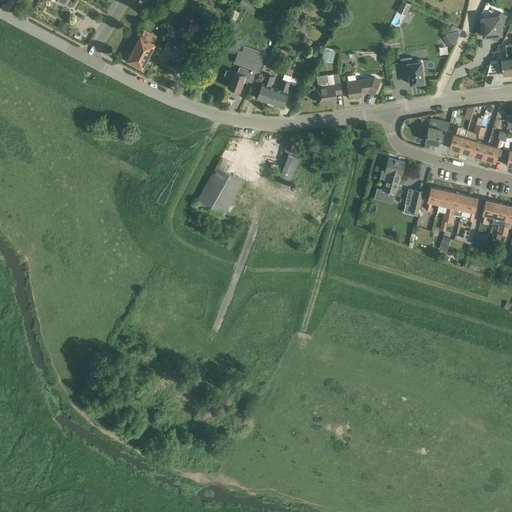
[(243,0),(241,0),(238,5),(253,13),(256,7),(243,0)]
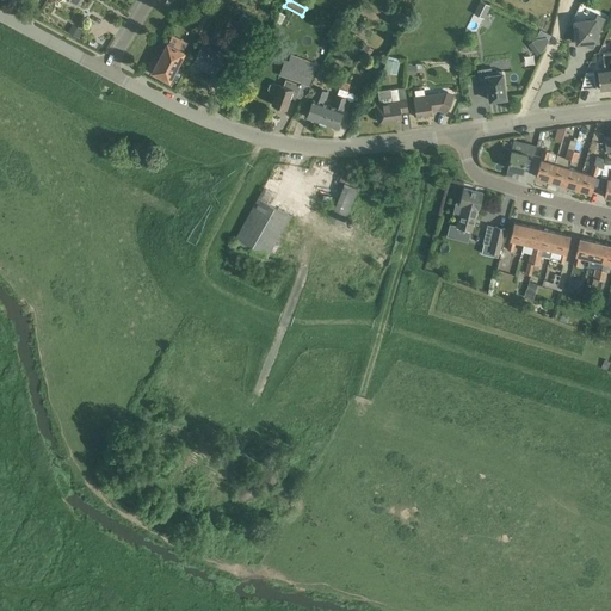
[(214,13),(208,10),(197,30),(203,34),(214,13)]
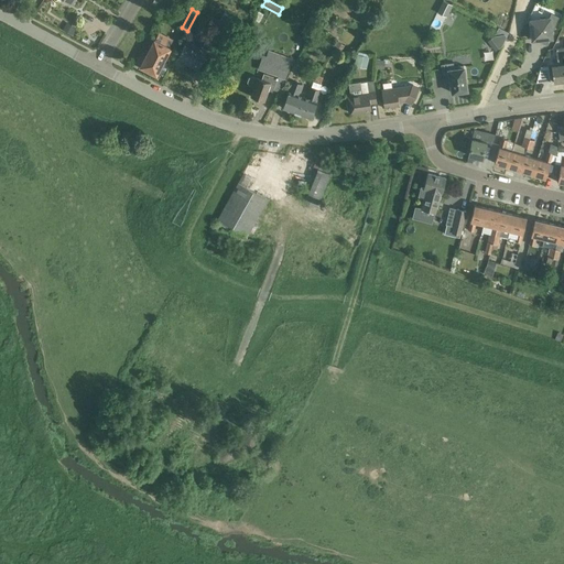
[(530,19),(531,29),(532,40),(539,39),(548,43),(550,38),(552,38),(552,33),(560,17),(551,13),(550,17),(530,19)]
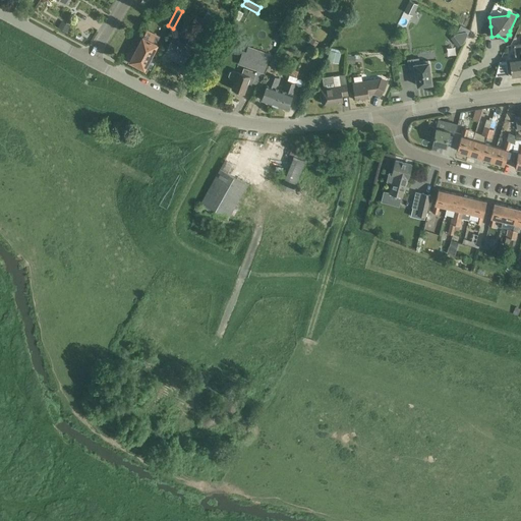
[(217,18),(218,24),(224,26),(228,22),(227,16),(222,15),(217,18)]
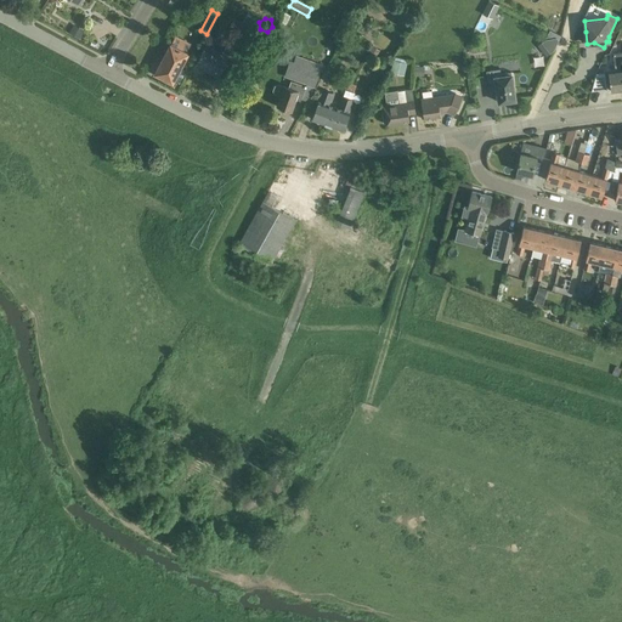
[(350,23),(343,20),(339,26),(338,26),(332,37),(340,41),(346,29),(350,23)]
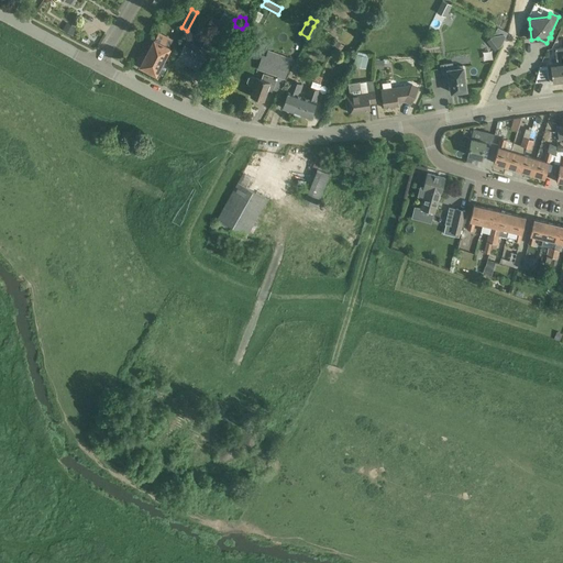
[(70,33),(74,28),(75,25),(68,22),(64,30),(70,33)]
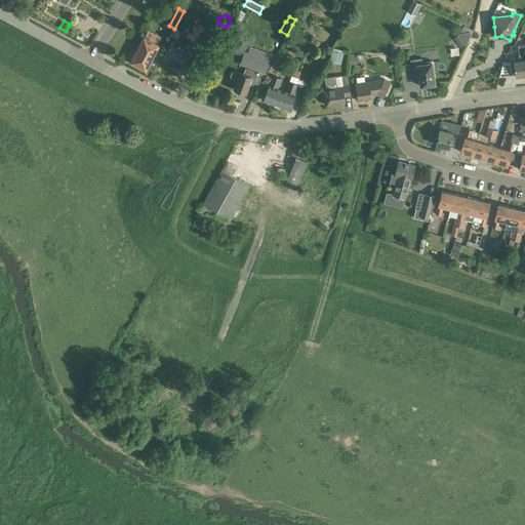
[(170,45),(165,54),(185,65),(197,71),(205,55),(193,48),(179,41),(182,35),(183,35),(183,34),(182,34),(182,33),(182,32),(180,32),(179,32),(178,32),(177,32),(176,32),(173,38),(170,45)]
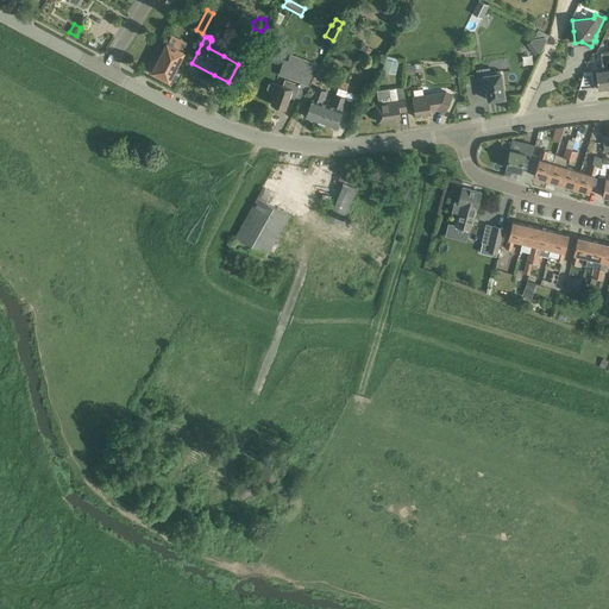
[(228,51),(234,54),(240,43),(234,39),(228,51)]
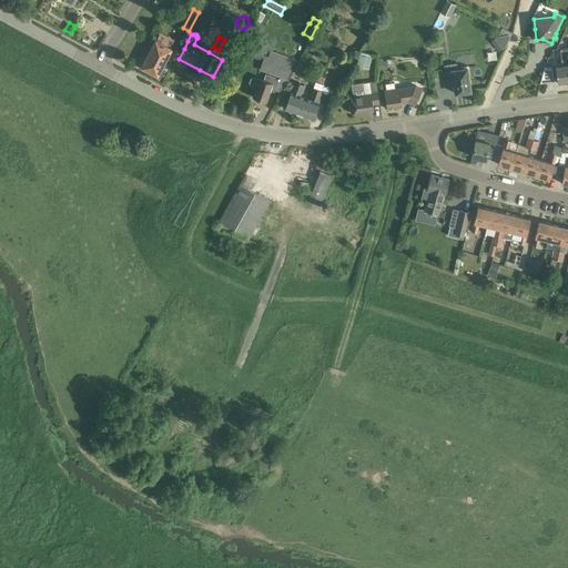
[(509,39),(507,37),(496,39),(504,49),(509,39)]
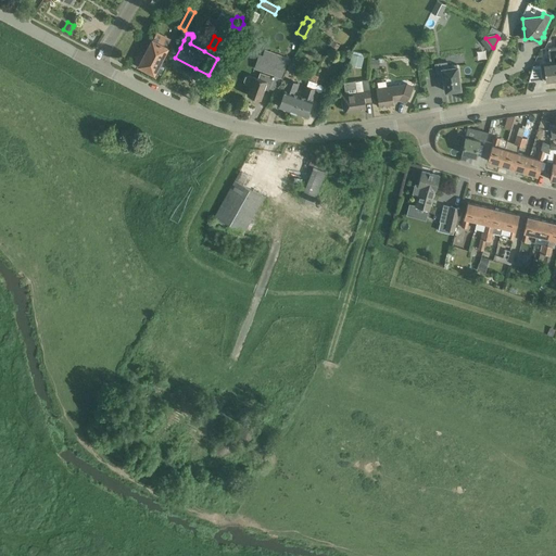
[(149,46),(146,52),(162,60),(162,58),(167,47),(160,43),(152,39),(152,40),(149,39),(147,45),(149,46)]
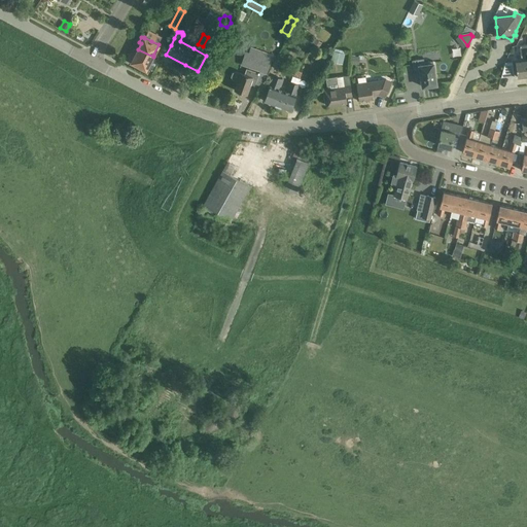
[(526,74),(526,44),(520,45),(521,60),(516,61),(516,62),(513,62),(514,74),(517,73),(518,77),(518,76),(526,74)]
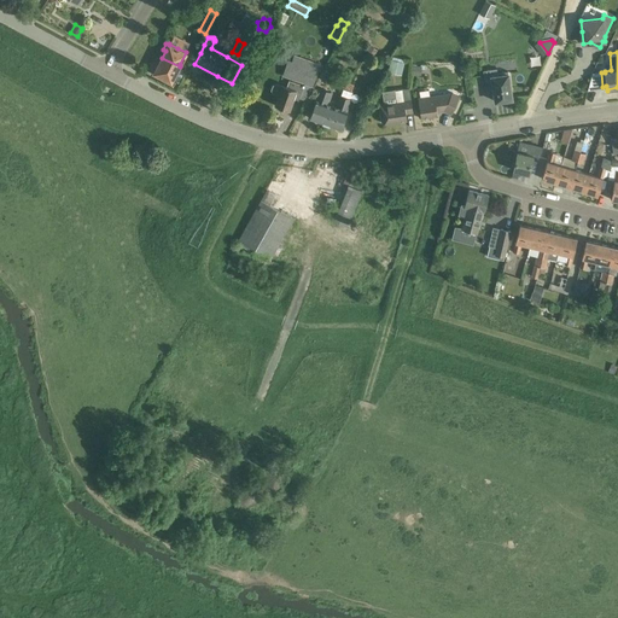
[(279,95),(275,105),(290,111),(295,98),(299,100),(305,83),(313,86),(319,70),(321,71),(324,65),(295,56),(292,60),(289,59),(283,75),(290,77),(286,86),(277,82),(273,85),(272,89),(273,93),(279,95)]
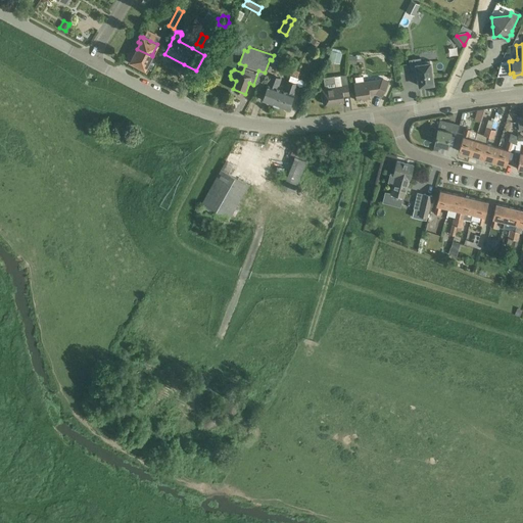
[(145,69),(152,56),(137,49),(131,61),(138,65),(145,69)]
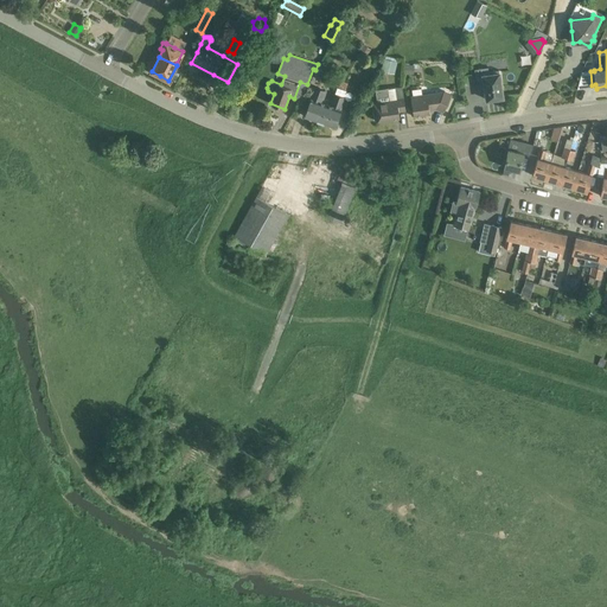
[(382,71),(395,74),(397,62),(384,58),(382,71)]
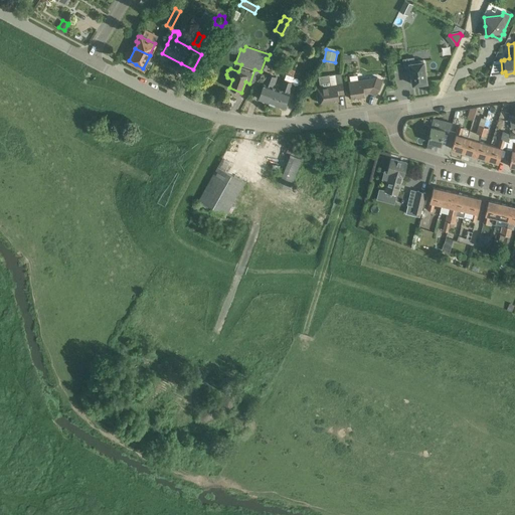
[(267,63),(275,67),(281,56),(272,52),(267,63)]
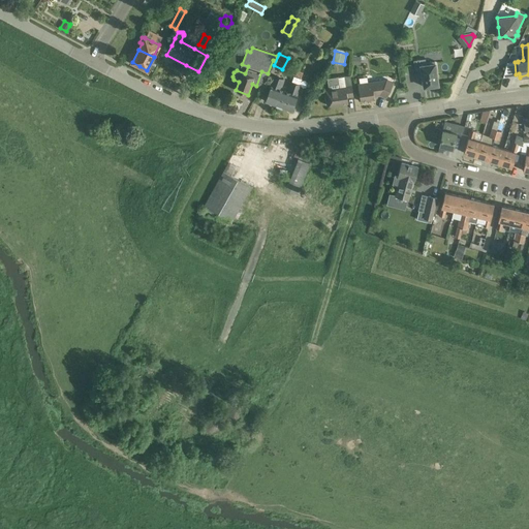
[(423,73),(425,84),(441,81),(438,61),(436,62),(435,59),(426,61),(426,57),(414,59),(416,74),(423,73)]
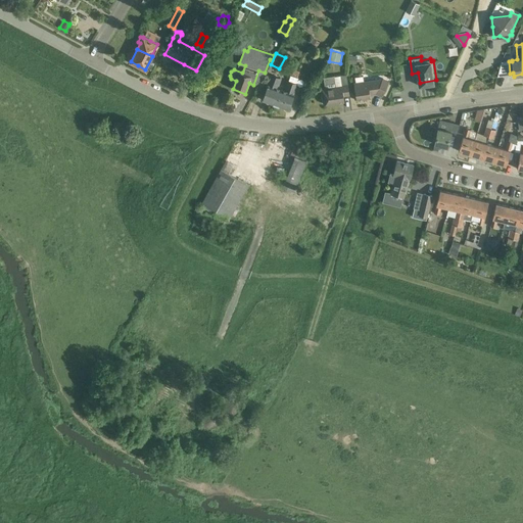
[(509,60),(502,61),(497,76),(510,75),(510,74),(509,61),(509,60)]
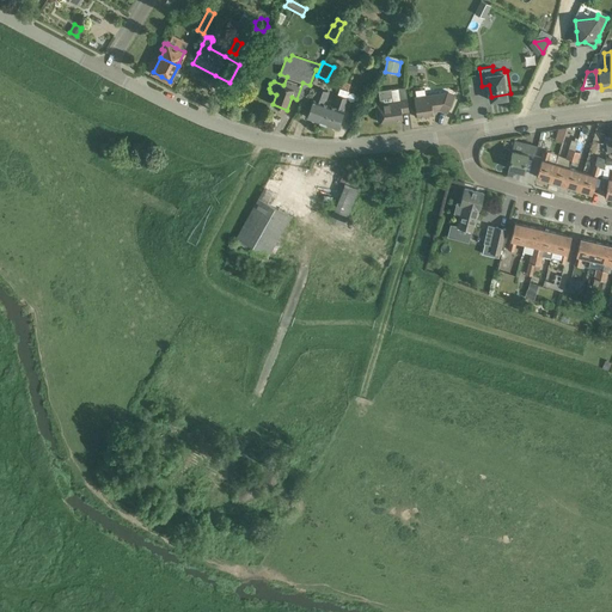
[(338,87),(342,80),(335,78),(331,85),(338,87)]
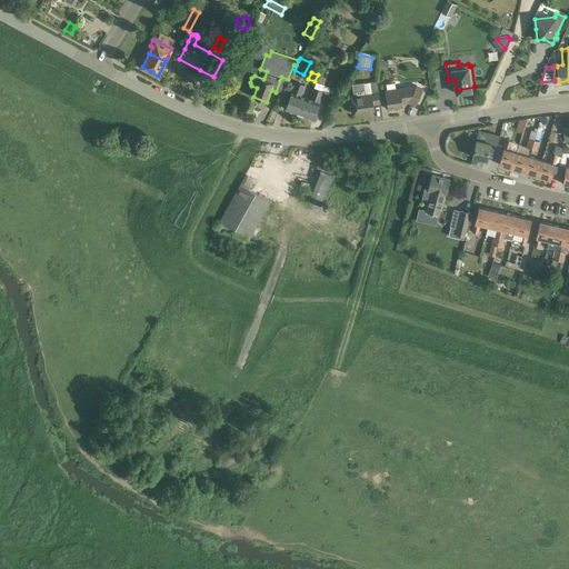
[(286,109),(300,113),(307,97),(301,95),(306,85),(296,81),(289,98),(286,109)]
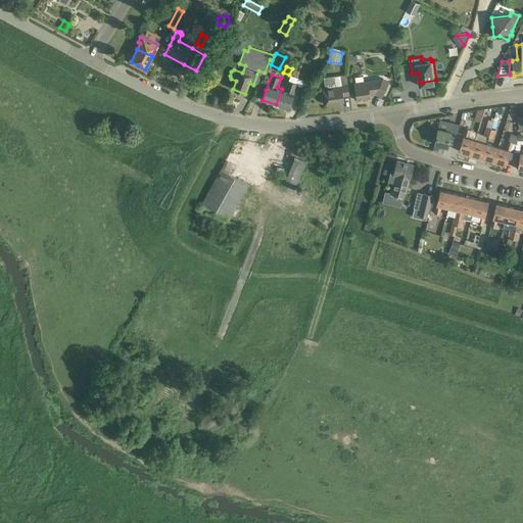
[(346,75),(324,78),(325,88),(322,89),(324,104),(344,101),(343,95),(349,95),(346,75)]
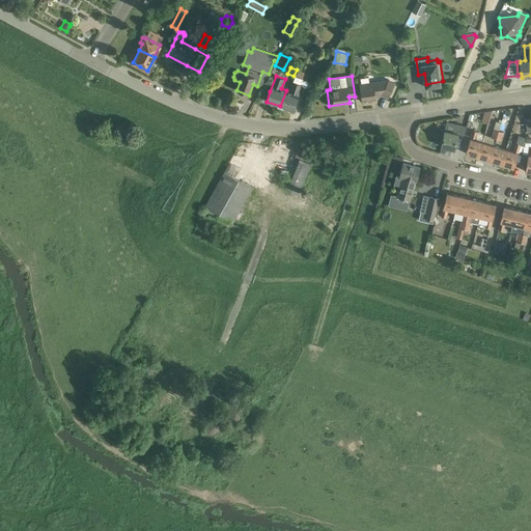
[(361,84),(360,84),(360,87),(362,101),(375,99),(375,95),(382,94),(388,98),(395,83),(389,80),(369,83),(368,77),(360,79),(361,84)]
